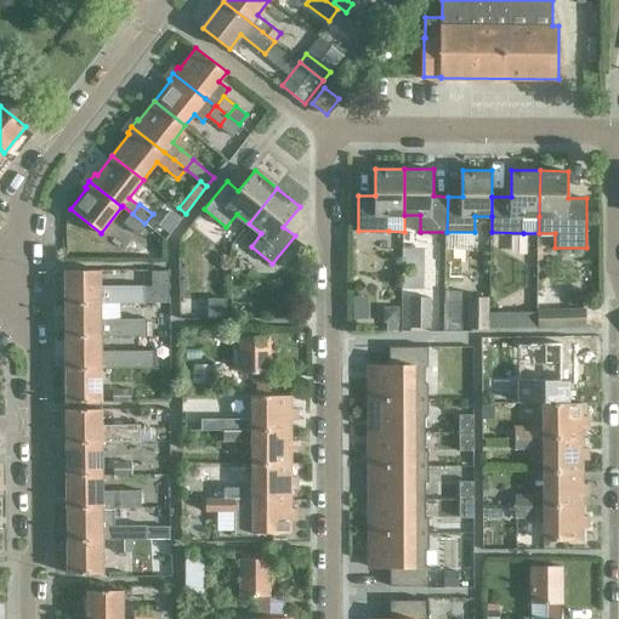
[(171,209),(162,222),(170,231),(181,216),(171,209)]
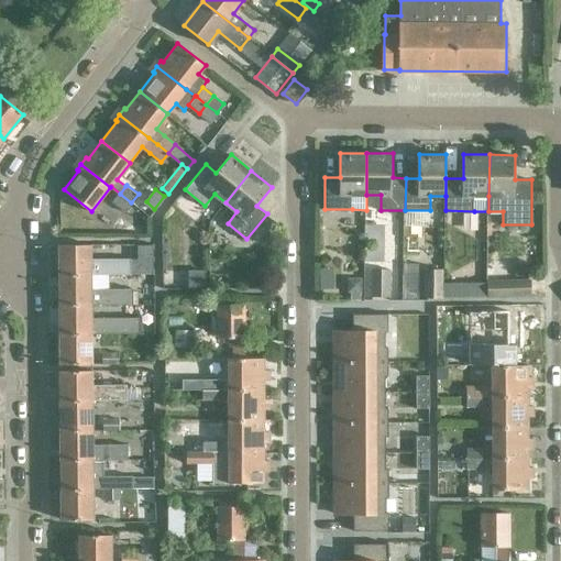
[(120,194),(112,202),(124,211),(131,202),(120,194)]
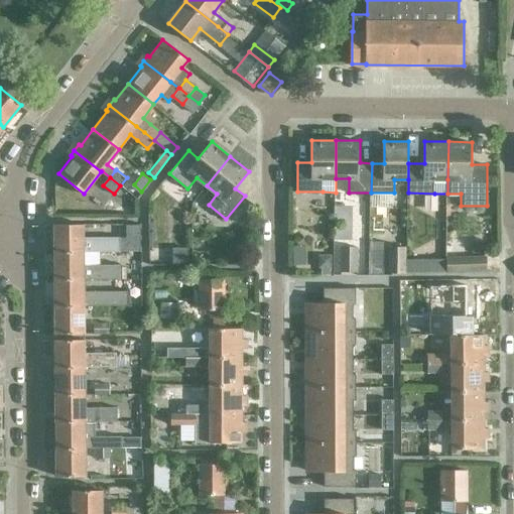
[(55,252),(84,252),(120,251),(120,237),(84,237),(84,224),(54,225),(55,252)]
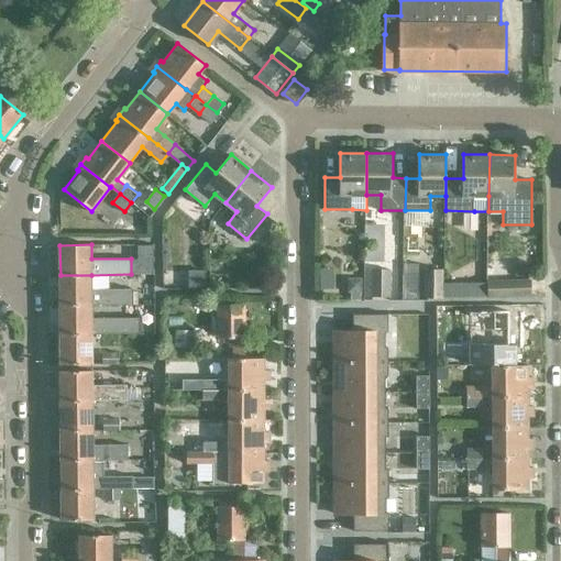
[(391,268),(372,267),(372,295),(389,296),(391,268)]
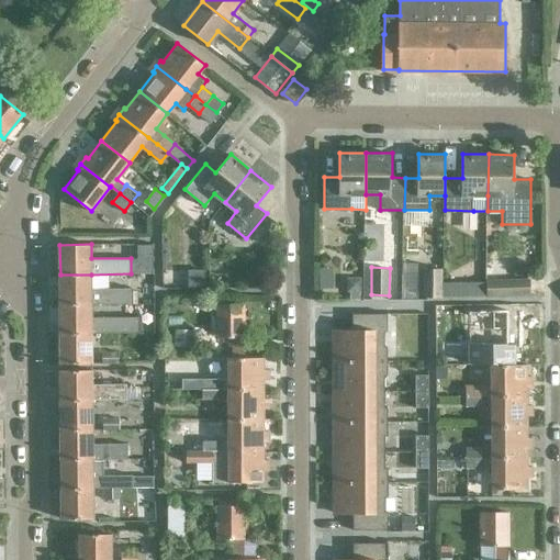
[(206,268),(187,268),(187,287),(206,287),(206,268)]
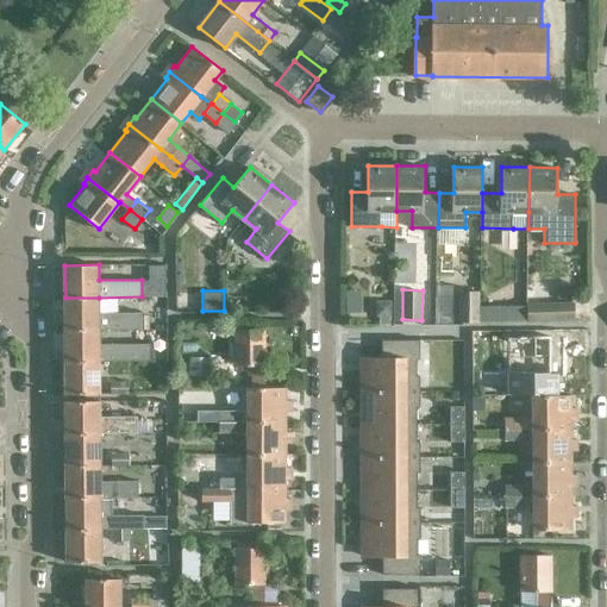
[(480,306),(480,292),(461,292),(460,320),(479,320),(480,306)]
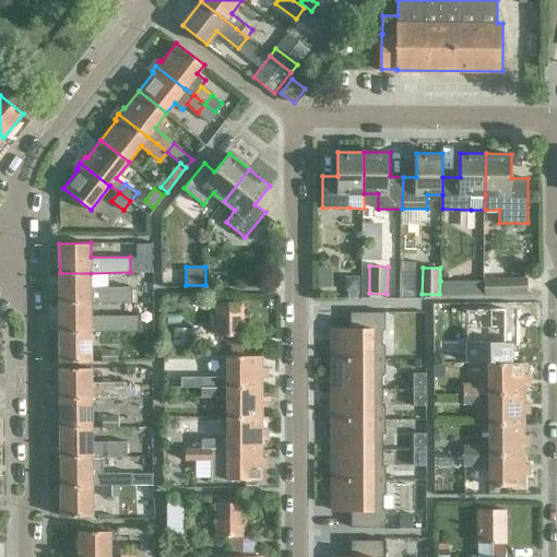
[(416,272),(401,272),(401,285),(416,285),(416,272)]
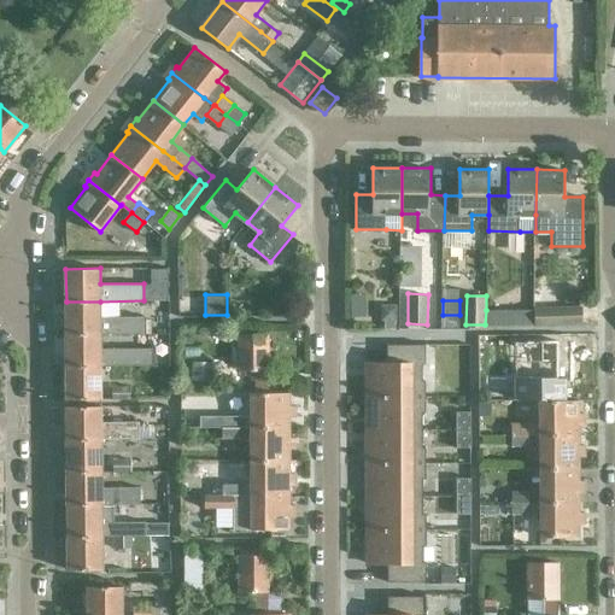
[(100,302),(66,302),(66,333),(100,334),(146,333),(146,316),(100,317),(100,302)]
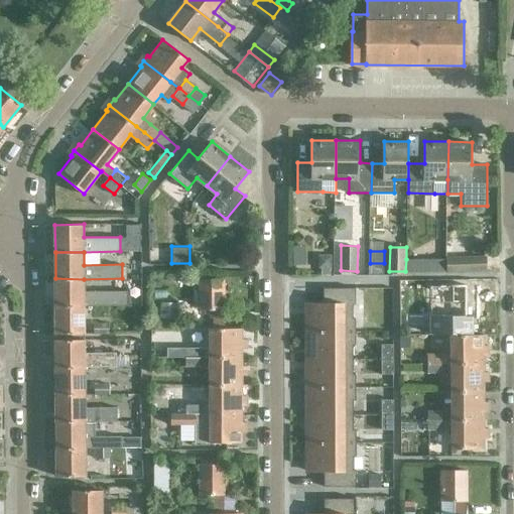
[(332,254),(318,254),(318,267),(320,267),(322,273),(334,273),(334,267),(332,267),(332,254)]
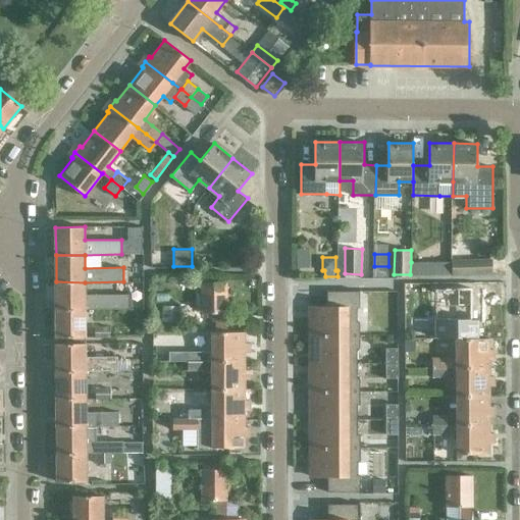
[(453,274),(494,273),(492,259),(453,260),(453,274)]
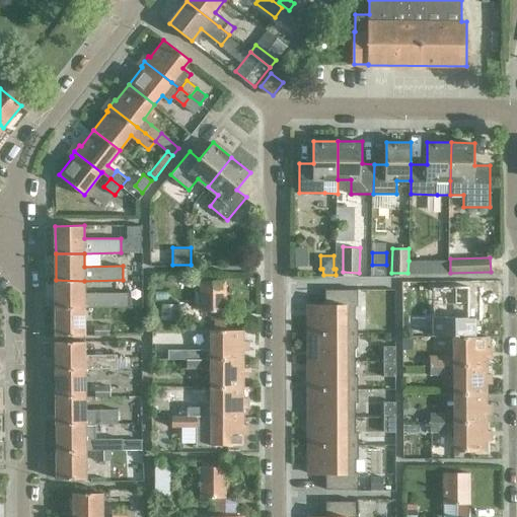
[(434,261),(409,261),(408,273),(434,273),(434,261)]
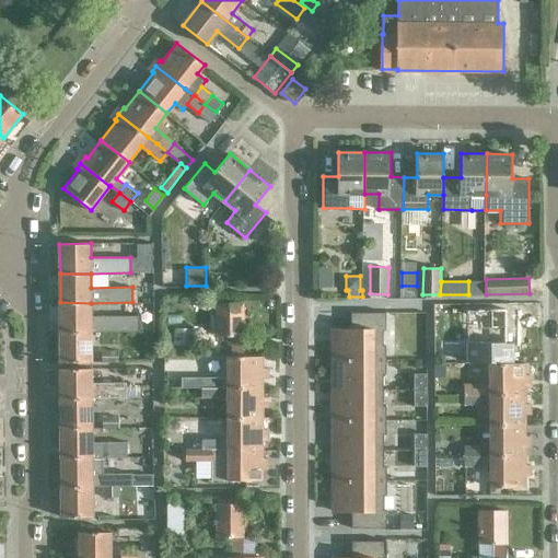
[(91,303),(60,302),(60,332),(92,332),(140,332),(140,315),(92,316),(91,303)]
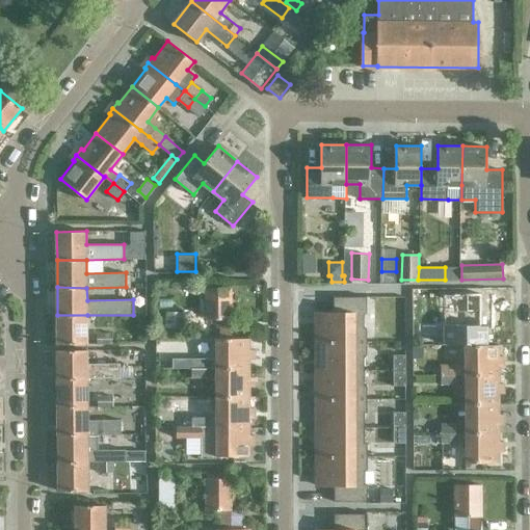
[(220,338),(231,338),(231,320),(232,320),(232,287),(206,288),(206,319),(220,319),(220,338)]
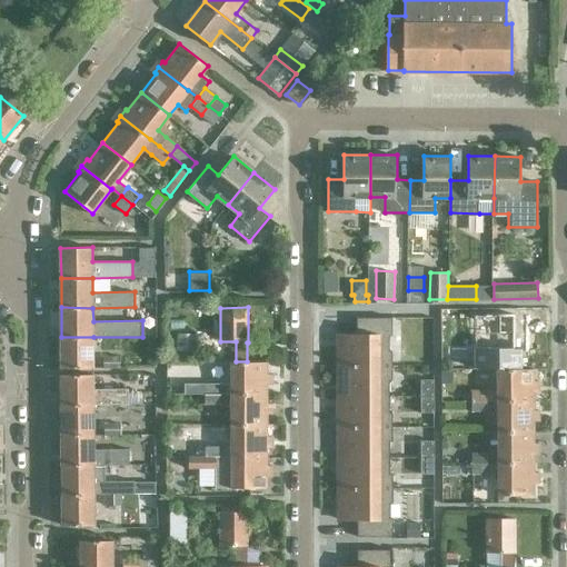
[(486,347),(475,347),(475,368),(498,368),(498,369),(521,369),(521,348),(515,348),(515,314),(486,314),(486,315),(486,347)]
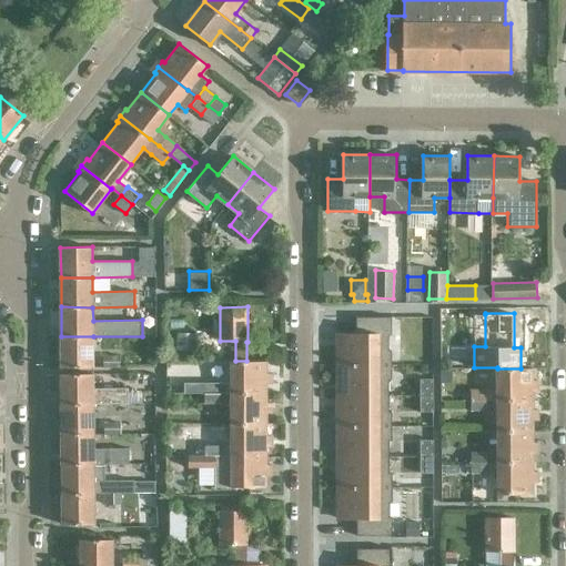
[(387,349),(387,333),(390,333),(390,316),(356,316),(356,333),(341,333),(341,345),(339,345),(339,363),(390,363),(390,349),(387,349)]
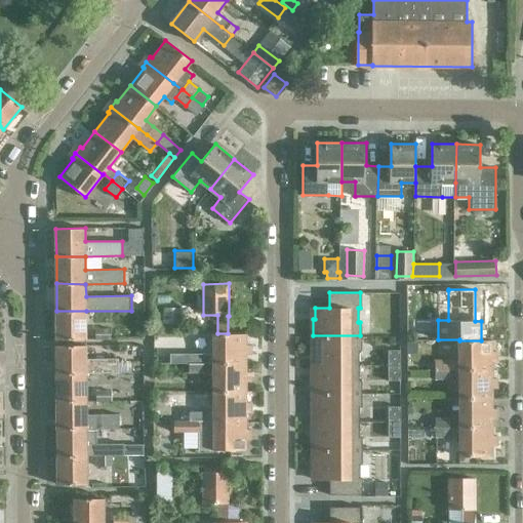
[(164,306),(163,322),(180,323),(182,307),(164,306)]
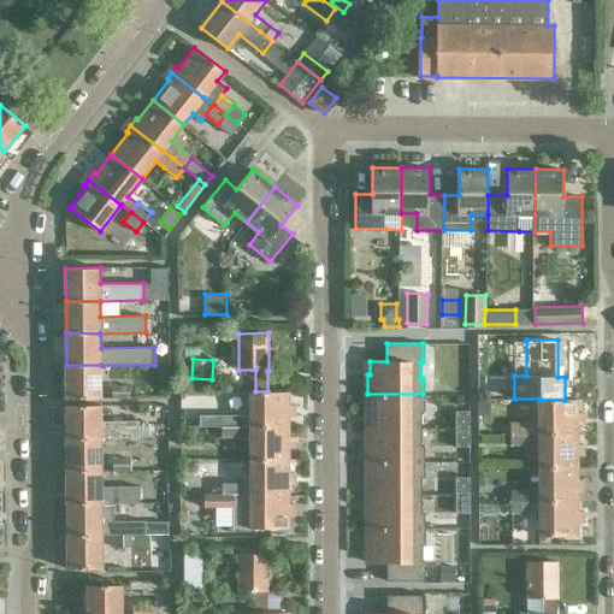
[(101,365),(66,365),(66,399),(101,397),(101,365)]
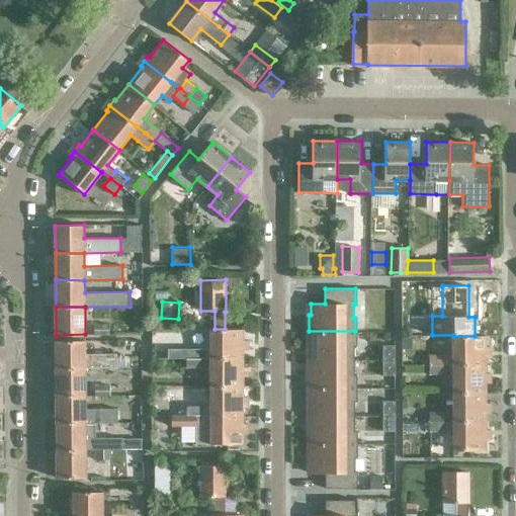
[(198,329),(199,319),(186,318),(185,329),(198,329)]
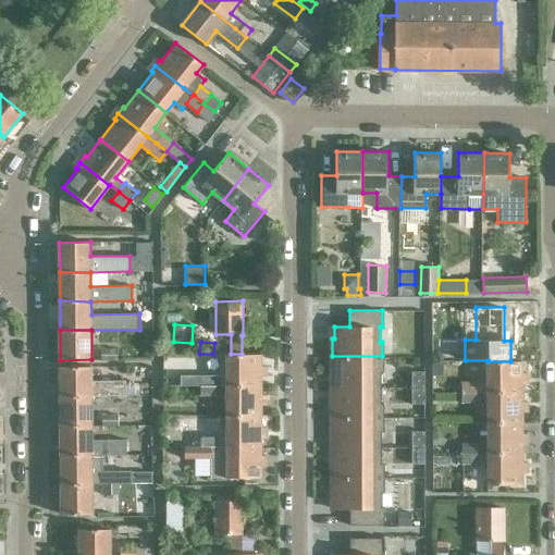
[(118,347),(101,348),(102,360),(119,360),(118,347)]
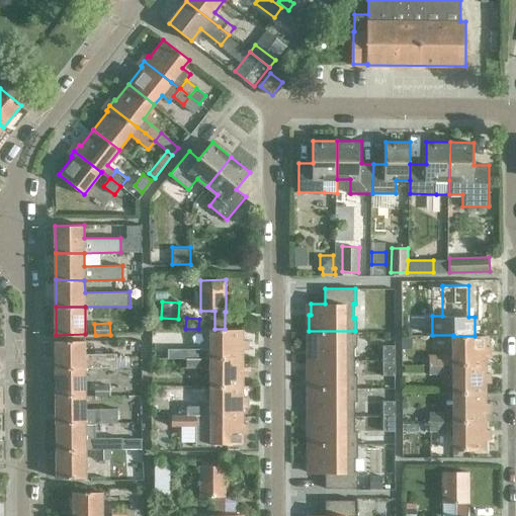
[(225,329),(215,329),(210,329),(210,348),(168,349),(168,358),(186,358),(200,358),(210,358),(244,358),(244,350),(248,350),(248,340),(244,340),(244,329),(225,329)]
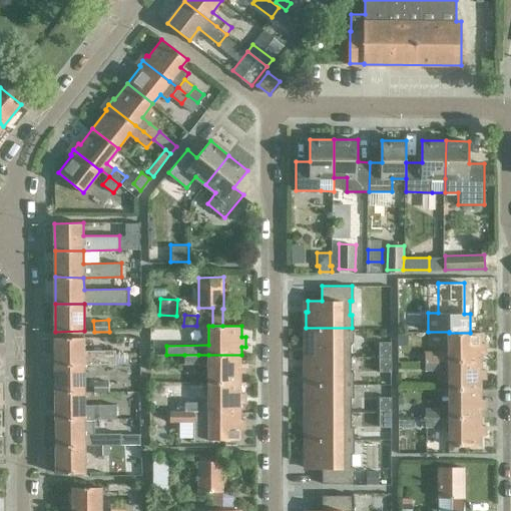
[(350,355),(350,341),(352,341),(352,328),(306,328),(306,343),(308,344),(308,355),(350,355)]
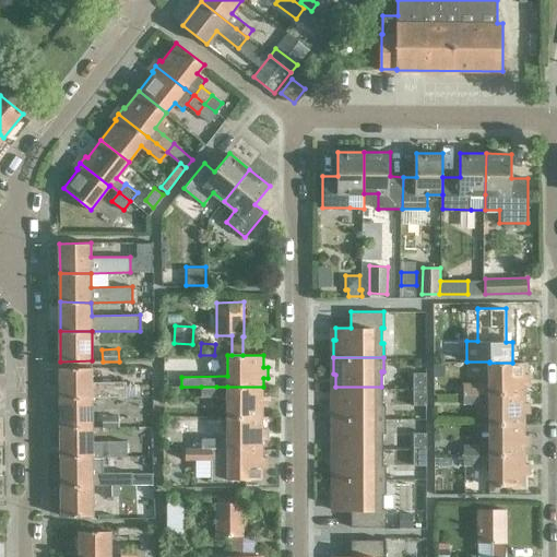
[(446,363),(436,363),(436,377),(446,377),(446,363)]
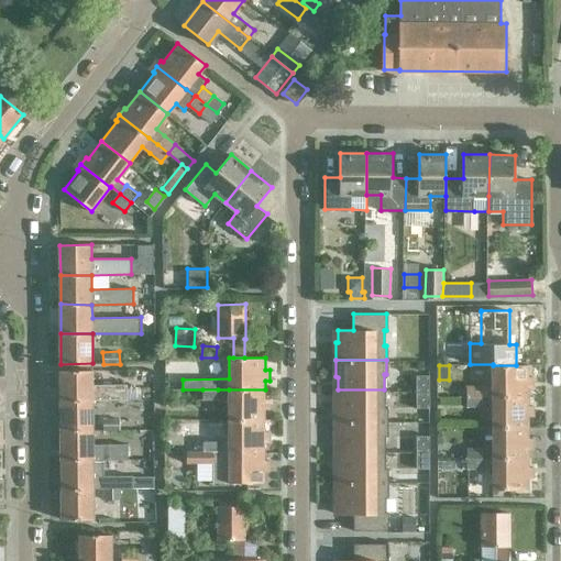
[(535,387),(535,376),(528,376),(528,365),(516,365),(493,365),(493,385),(468,385),(468,397),(528,397),(528,387),(535,387)]
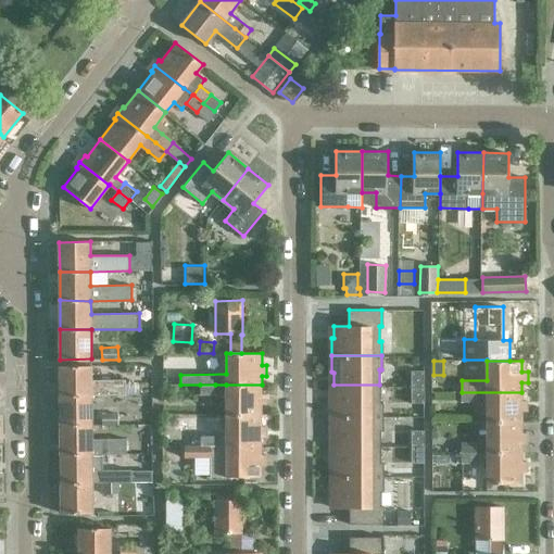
[(61,395),(91,395),(126,394),(126,383),(126,379),(91,380),(91,365),(60,365),(61,395)]
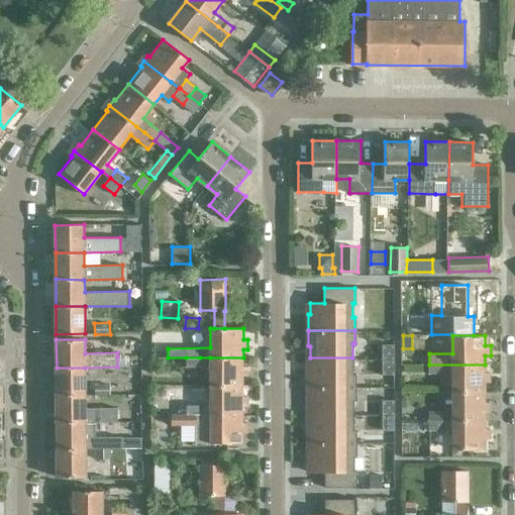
[(395,359),(395,344),(383,344),(383,359),(395,359)]
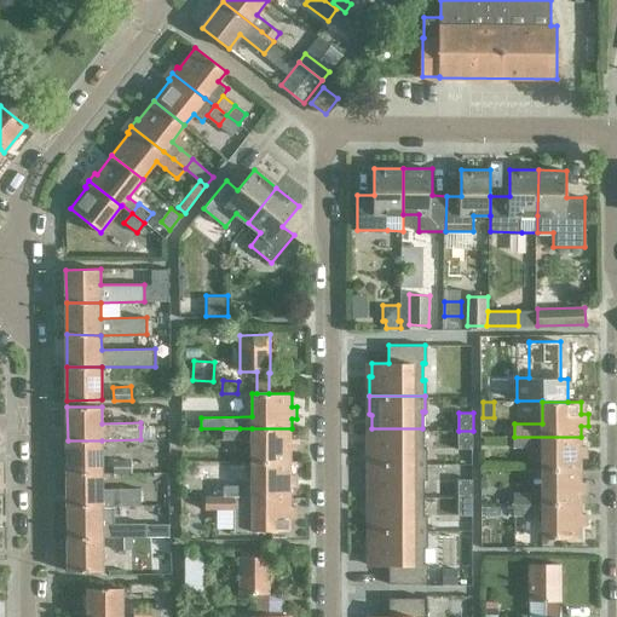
[(154,427),(140,427),(140,439),(150,439),(155,439),(154,427)]
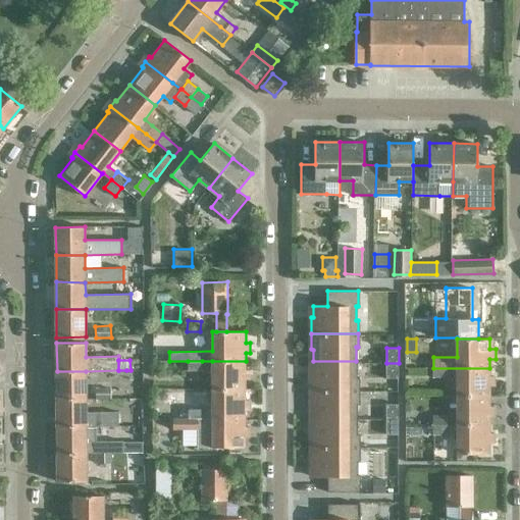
[(188,361),(188,370),(202,370),(202,361),(188,361)]
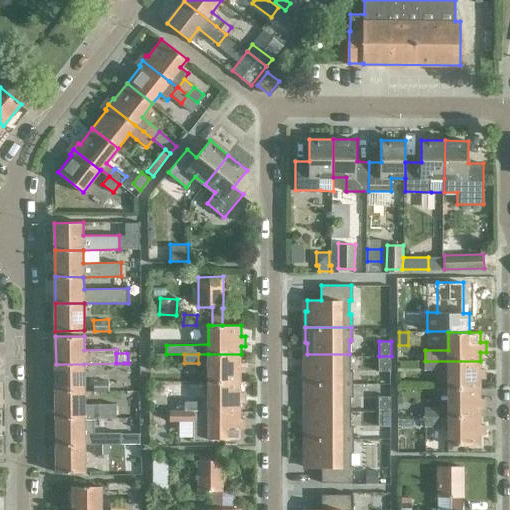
[(241,362),(241,354),(208,354),(208,382),(241,382),(241,372),(245,372),(245,362),(241,362)]
